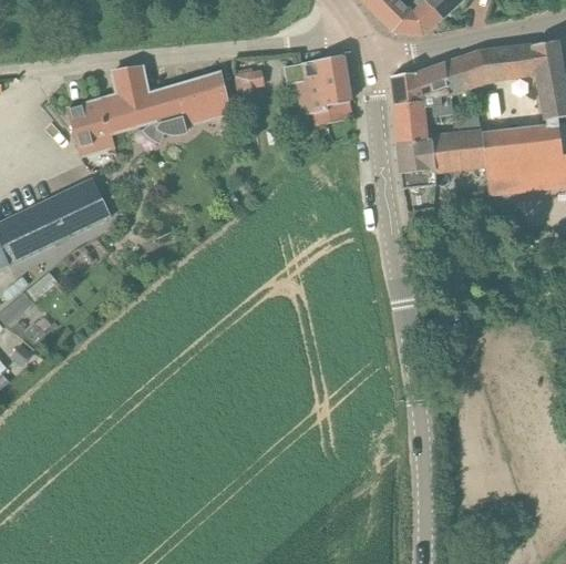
[(362,0),(384,22),(408,0),(362,0)]
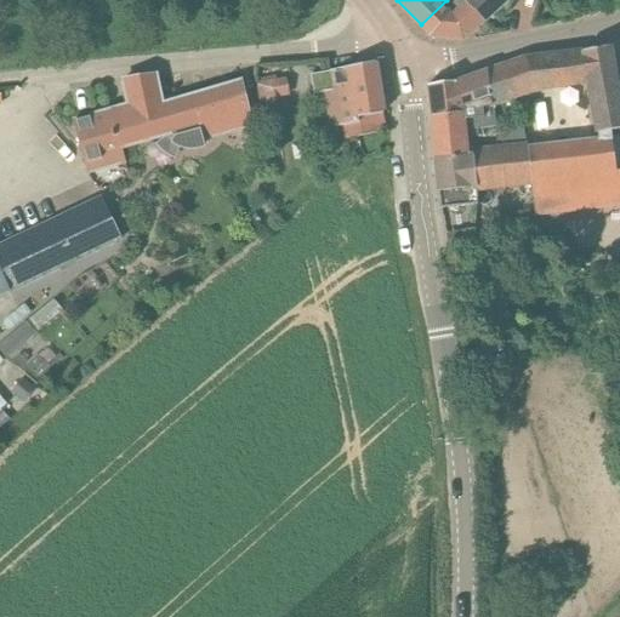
[(464,38),(483,21),(464,0),(447,0),(421,24),(431,35),(464,38)]
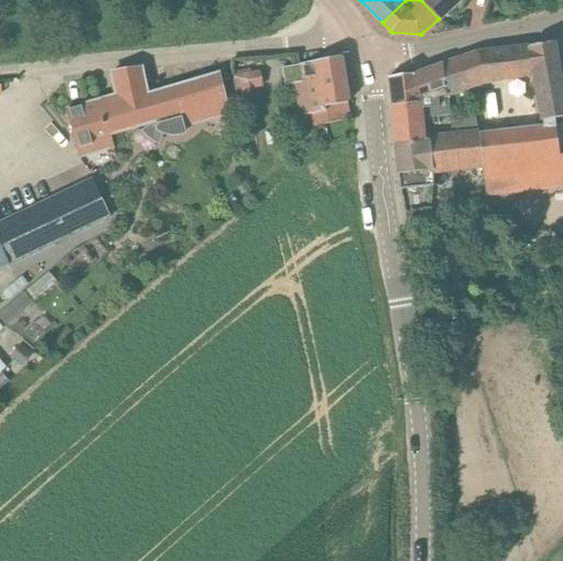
[(421,0),(439,19),(459,0),(421,0)]
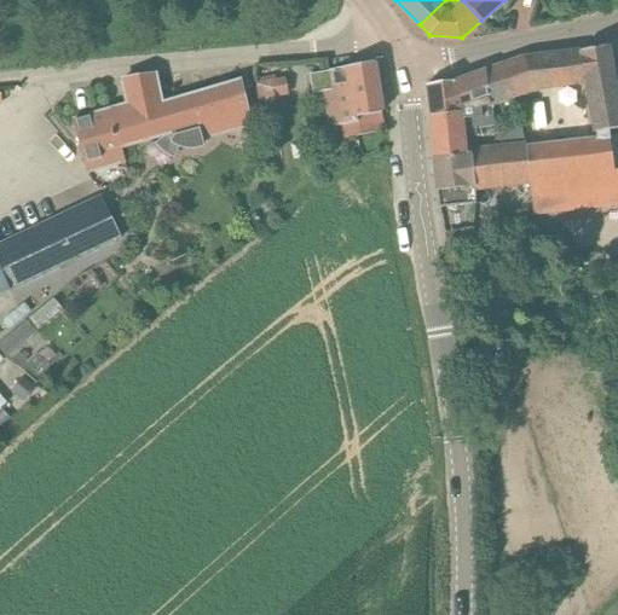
[(617,92),(613,68),(608,44),(581,48),(524,57),(483,70),(490,98),(491,103),(533,91),(553,87),(584,82),(593,129),(617,126),(617,92)]
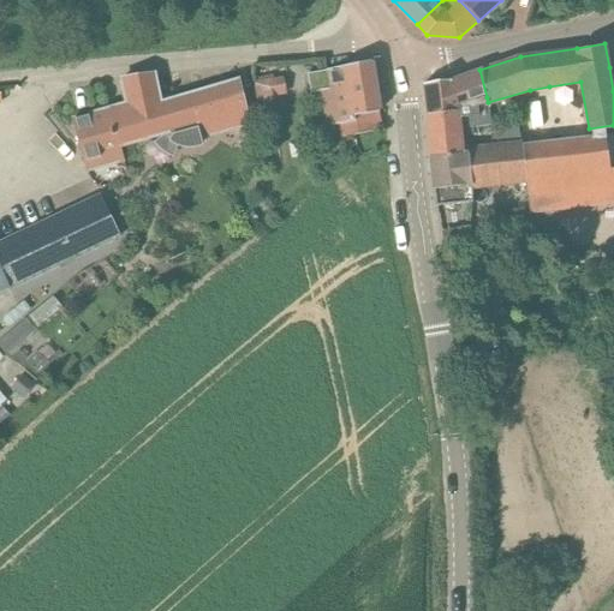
[(328,69),(309,72),(313,91),(325,89),(332,124),(340,123),(343,135),(365,131),(363,113),(381,109),(381,108),(373,59),(328,67),(328,69)]
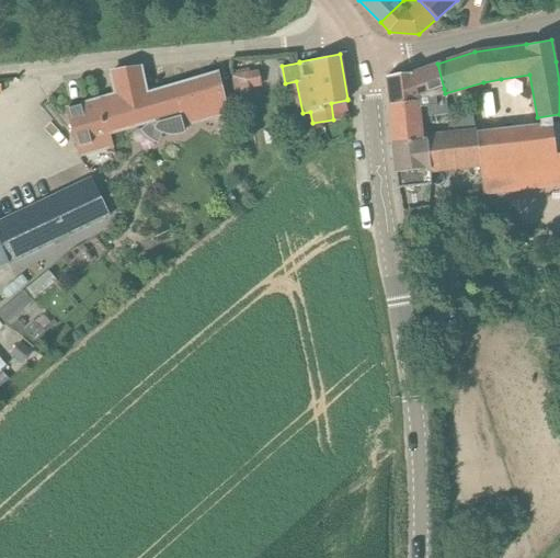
[(237,64),(237,86),(264,86),(264,64),(237,64)]
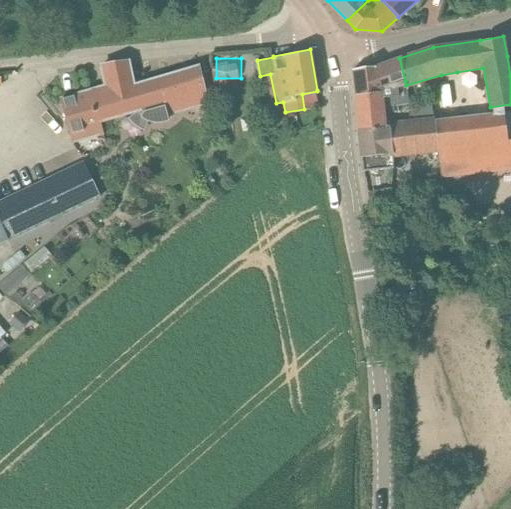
[(379,65),(353,68),(356,99),(378,97),(379,103),(385,102),(397,102),(397,104),(408,103),(406,85),(405,81),(399,58),(379,65)]
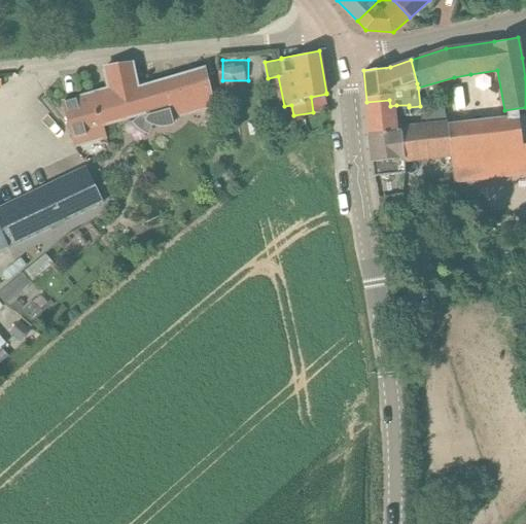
[(215,103),(205,67),(136,88),(133,62),(105,66),(108,89),(95,92),(103,123),(147,110),(149,114),(148,118),(155,123),(162,124),(169,124),(176,121),(174,115),(215,103)]
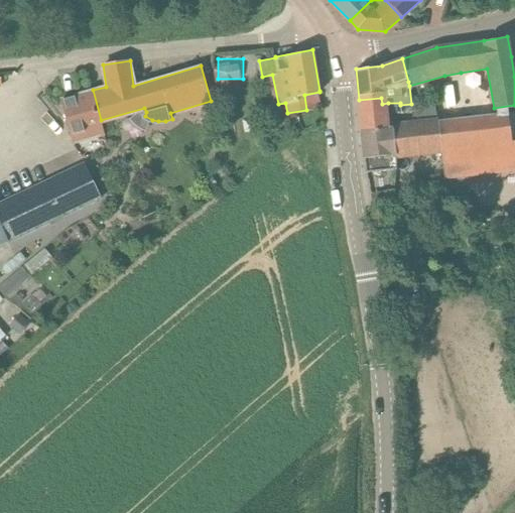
[(105,132),(101,120),(93,90),(61,99),(74,141),(105,132)]
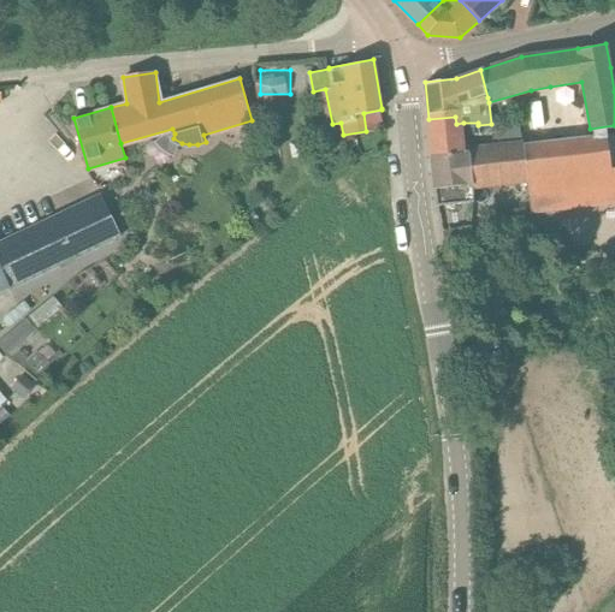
[(472,159),(475,184),(528,179),(525,141),(465,146),(463,134),(479,132),(478,128),(478,125),(478,123),(463,123),(456,124),(455,117),(429,119),(432,153),(433,165),(472,159)]
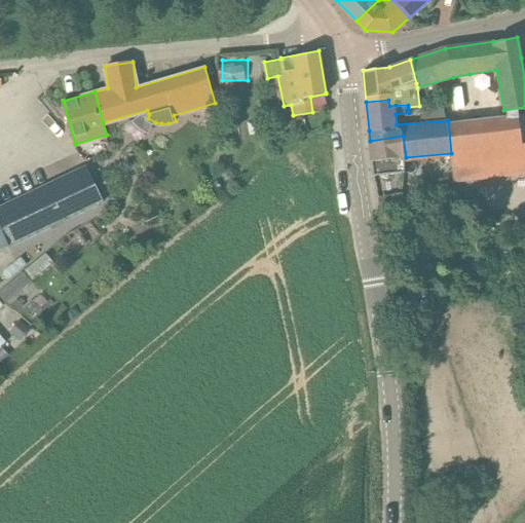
[(421,104),(422,120),(447,118),(442,102),(421,104)]
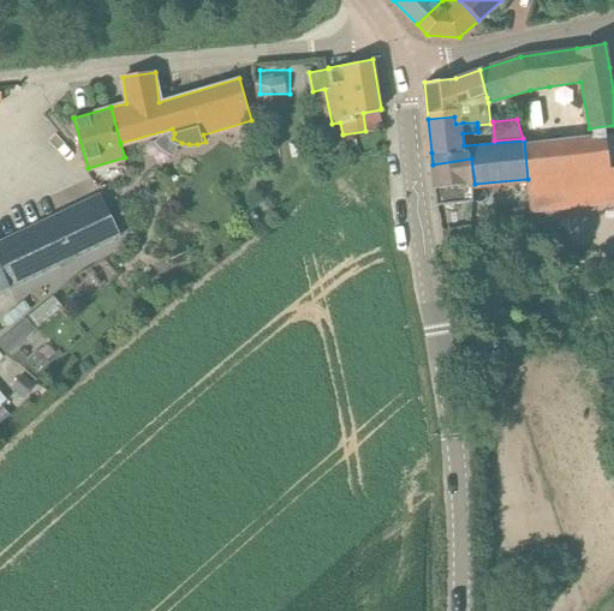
[(613,133),(524,141),(528,179),(531,211),(592,205),(613,203),(613,133)]
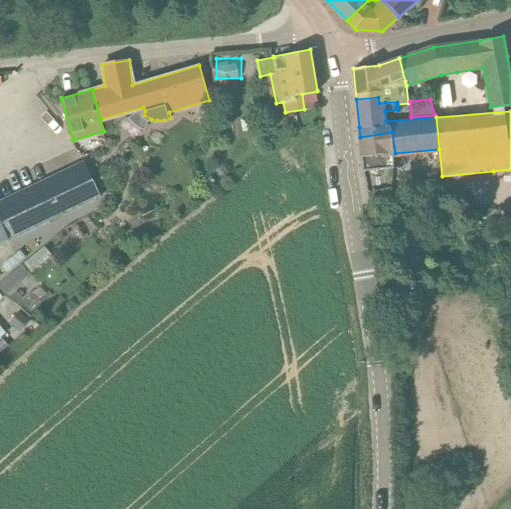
[(392,132),(360,137),(364,168),(397,166),(395,153),(392,132)]
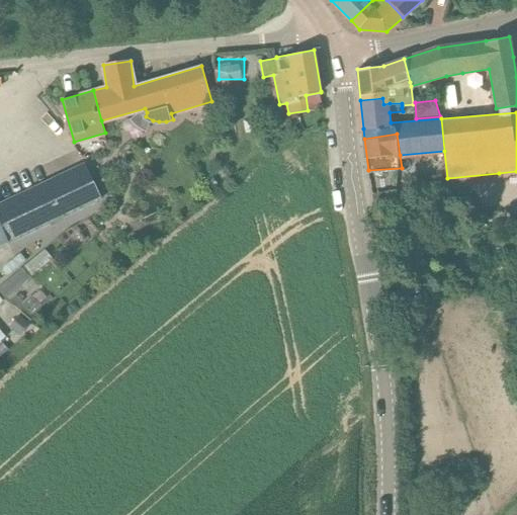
[(0,244),(8,241),(9,243),(102,198),(85,162),(0,201),(0,244)]
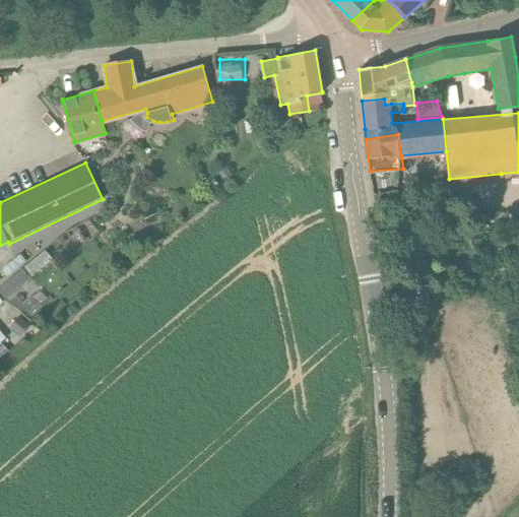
[(442,175),(418,179),(422,198),(446,195),(442,175)]
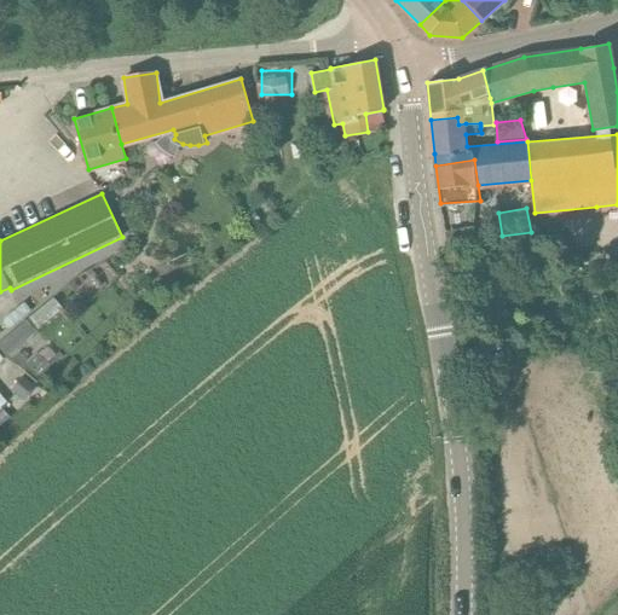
[(474,225),(446,231),(450,260),(472,256),(474,225)]
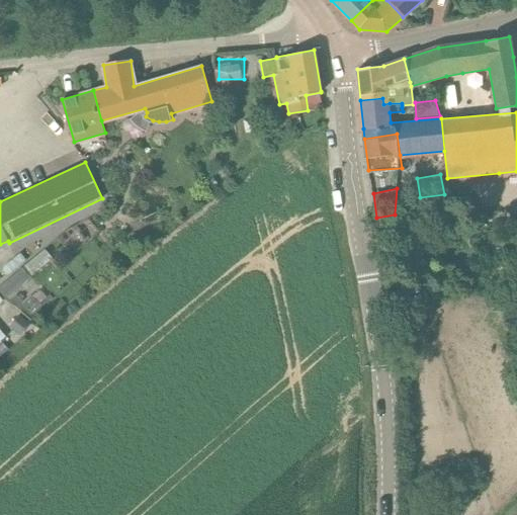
[(10,294),(34,271),(24,261),(1,283),(10,294)]
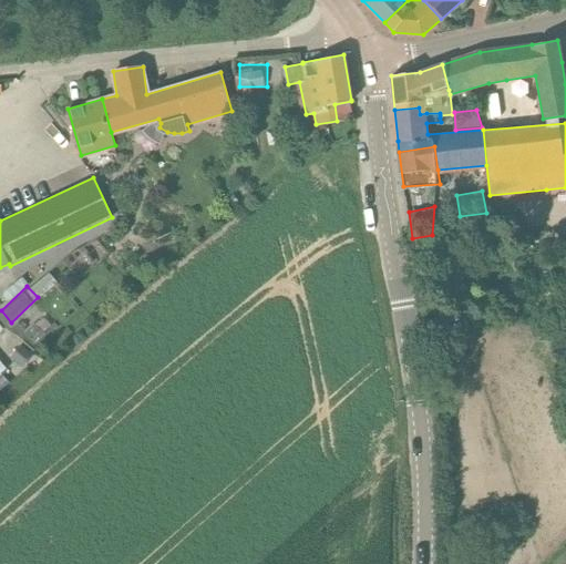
[(22,332),(28,325),(21,319),(16,327),(22,332)]
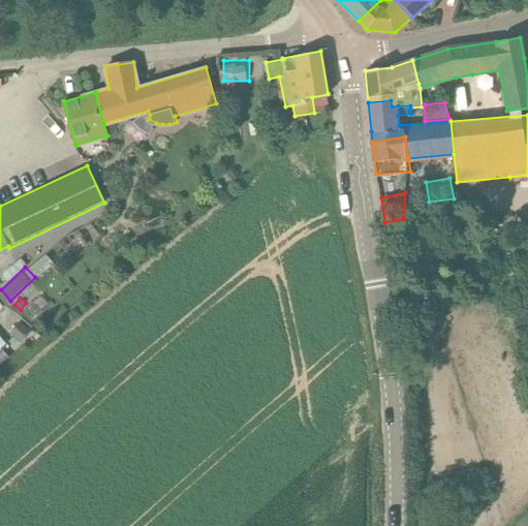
[(22,320),(12,332),(24,341),(33,330),(22,320)]
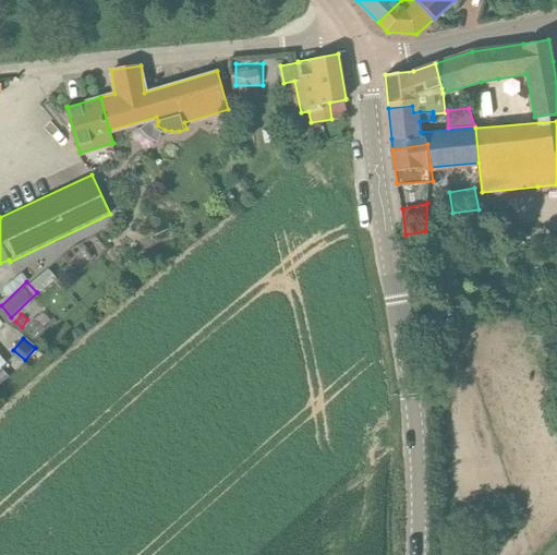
[(0,363),(0,364),(10,354),(0,344),(0,363)]
